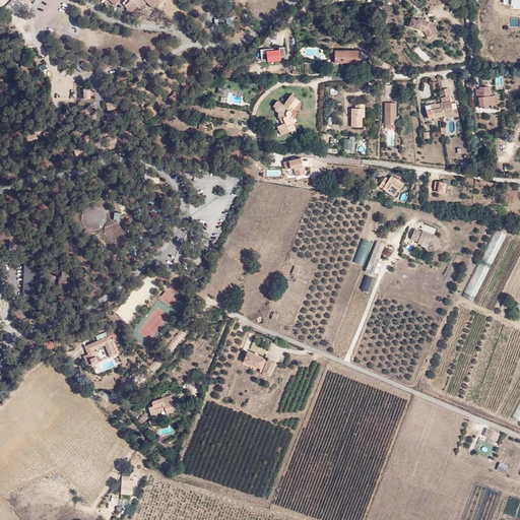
[(110,0),(115,5),(120,0),(126,0),(123,3),(128,8),(127,9),(135,17),(140,11),(138,10),(147,1),(153,8),(161,0),(163,1),(164,0),(110,0)]
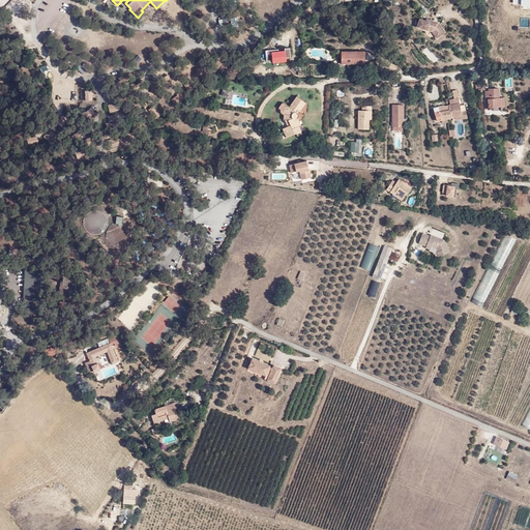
[(434,31),(436,34),(444,28),(440,23),(431,20),(430,22),(428,21),(421,20),(418,27),(434,31)]
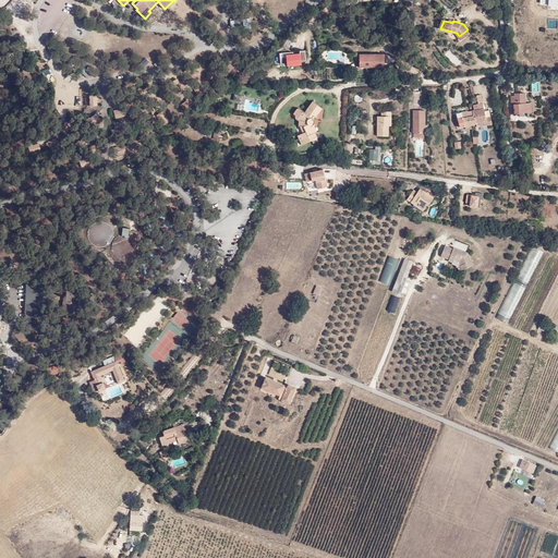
[(468,29),(459,36),(461,40),(470,34),(468,29)]
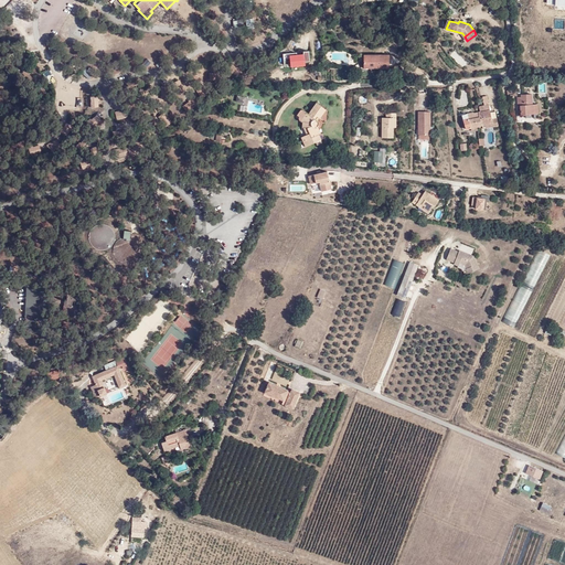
[(310,62),(309,51),(304,52),(304,54),(297,55),(297,52),(284,54),(285,65),(290,65),(291,67),(305,66),(305,63),(310,62)]
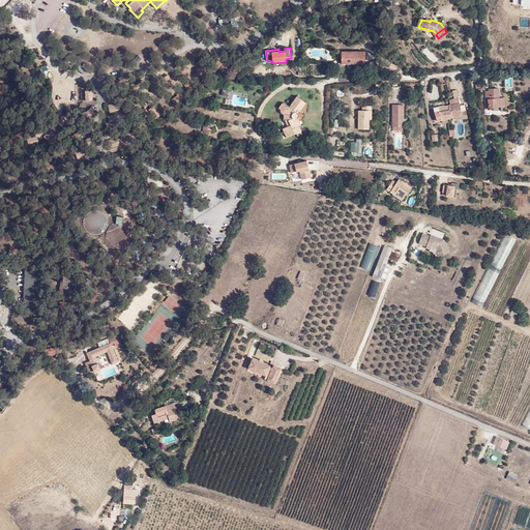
[(357,55),(357,52),(342,52),(342,64),(365,63),(365,55),(357,55)]
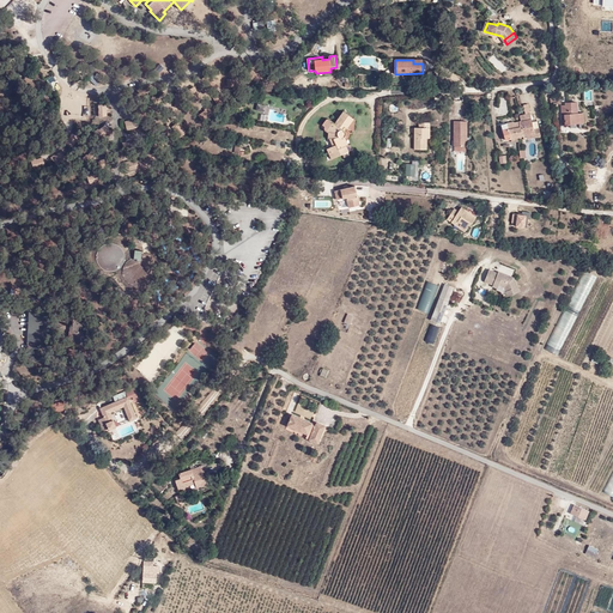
[(583,123),(583,113),(577,114),(576,102),(566,103),(566,96),(551,97),(551,104),(564,103),(565,105),(562,105),(562,115),(564,115),(565,125),(570,125),(583,123)]
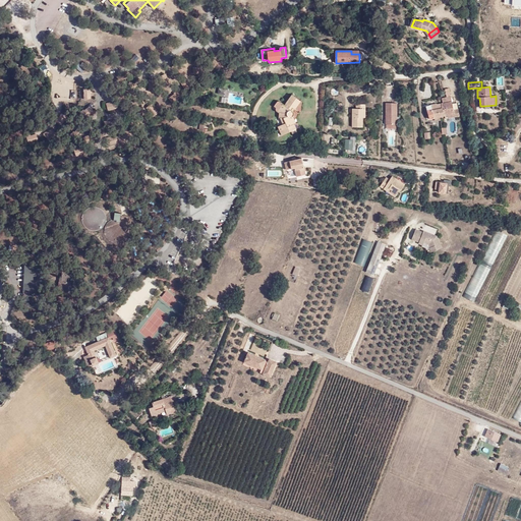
[(73,93),(73,87),(59,85),(59,92),(61,92),(60,98),(75,99),(76,93),(73,93)]
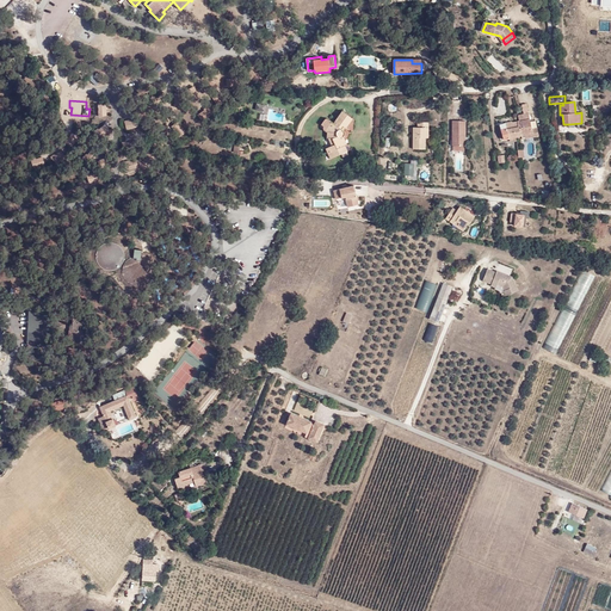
[(524,115),(518,116),(519,121),(517,122),(518,127),(519,127),(522,136),(522,140),(538,136),(537,128),(531,129),(526,106),(523,106),(524,115)]
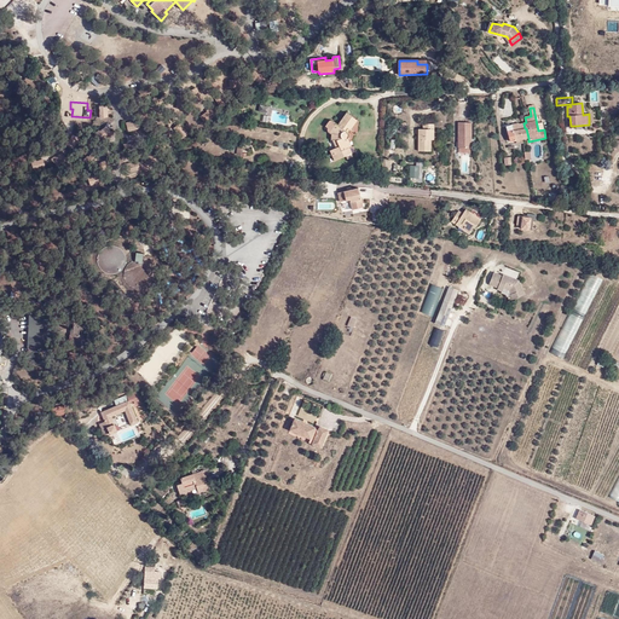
[(350,133),(347,131),(345,131),(347,128),(348,129),(350,129),(357,120),(347,113),(337,125),(336,123),(331,128),(331,134),(331,139),(333,139),(336,139),(340,146),(336,148),(330,150),(335,161),(352,152),(350,148),(351,146),(347,138),(350,137),(350,133)]
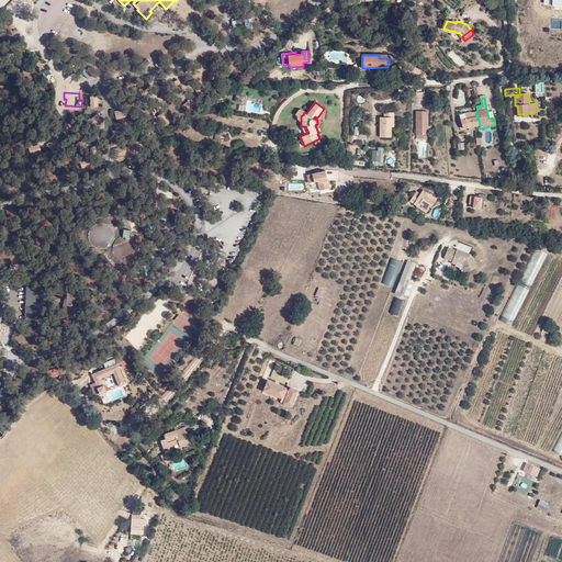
[(301,116),(305,112),(300,109),(295,114),(298,115),(298,120),(299,120),(301,116)]
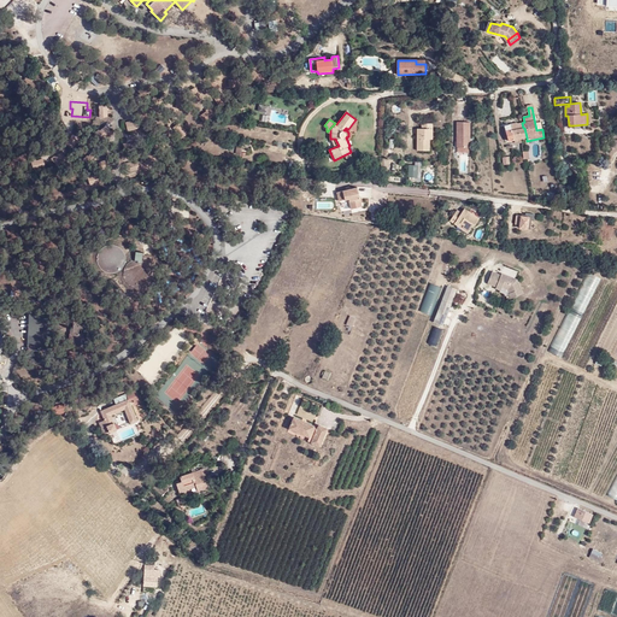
[(418,128),(417,129),(417,133),(417,150),(429,151),(429,139),(433,139),(433,123),(422,122),(422,128),(418,128)]
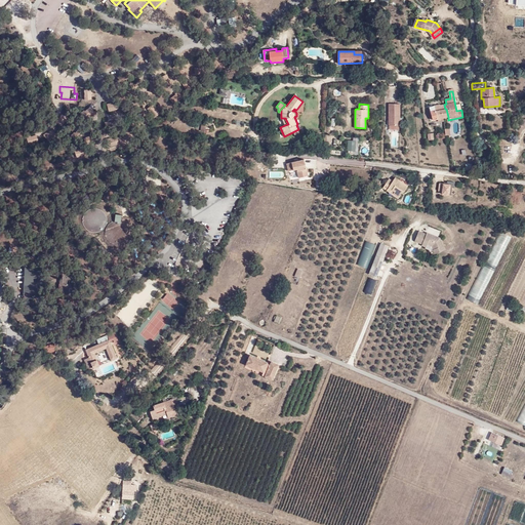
[(445,109),(444,105),(440,105),(434,106),(430,107),(434,120),(438,119),(443,118),(443,117),(441,110),(445,109)]
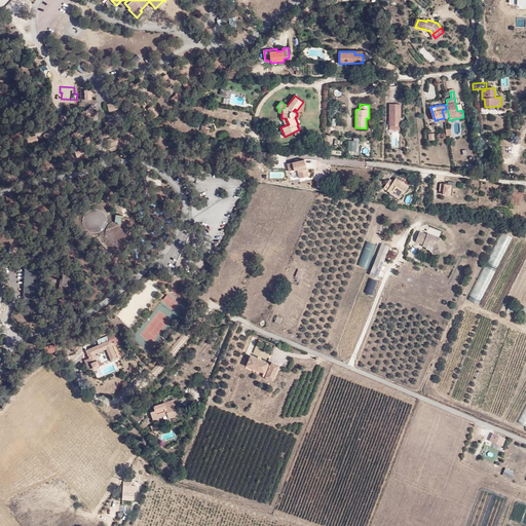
[(308,176),(304,159),(287,164),(289,172),(297,170),(299,178),(308,176)]
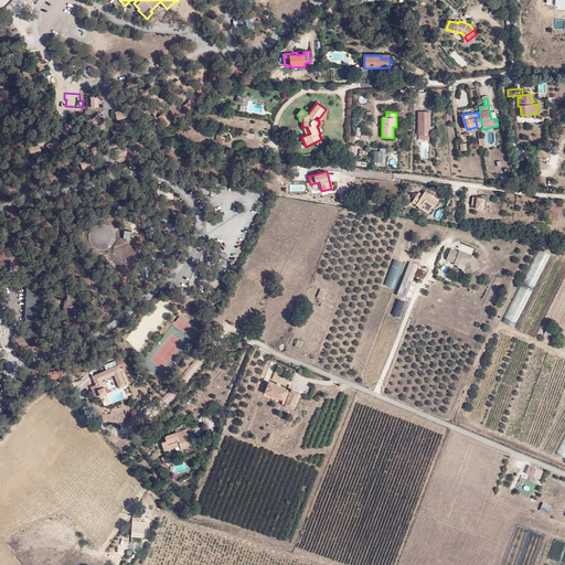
[(426,190),(423,194),(422,196),(417,193),(412,202),(428,213),(434,205),(435,206),(439,200),(426,190)]
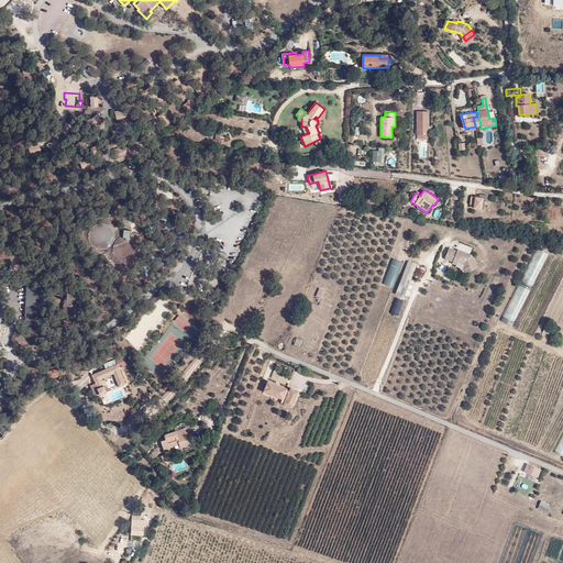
[(96,245),(113,232),(112,230),(111,227),(108,224),(105,223),(100,223),(97,223),(95,224),(92,225),(89,229),(88,232),(88,235),(88,240),(89,243),(91,245),(94,247),(98,249),(99,250),(96,245)]
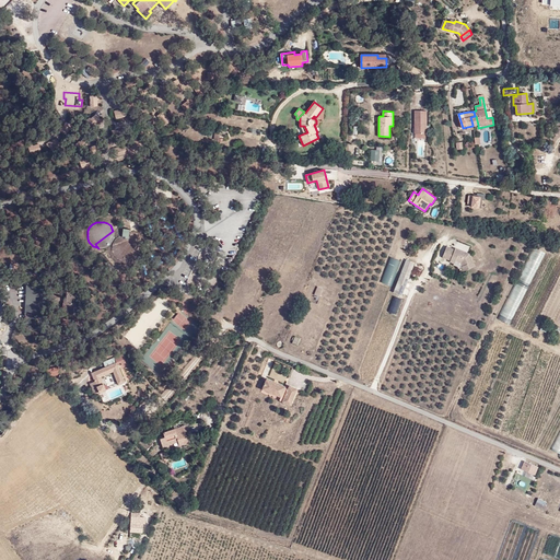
[(129,236),(129,229),(123,229),(123,236),(117,237),(114,241),(112,244),(112,249),(113,253),(116,256),(119,259),(124,259),(128,259),(132,257),(135,253),(136,248),(136,244),(135,242),(131,238),(129,236)]
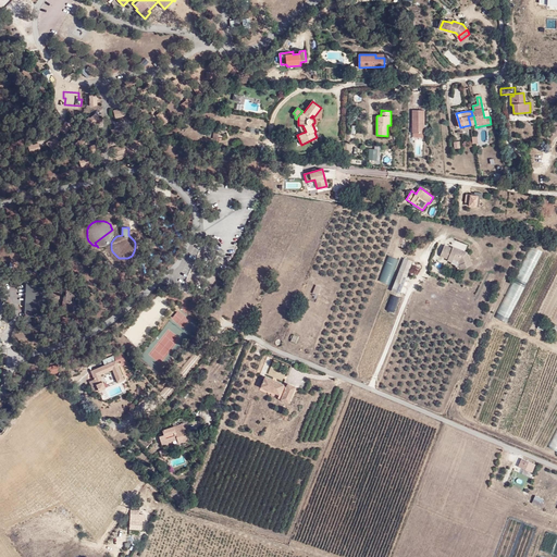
[(112,231),(112,230),(95,243),(98,247),(101,247),(104,246),(108,245),(110,243),(112,239),(113,236),(113,233),(112,231)]
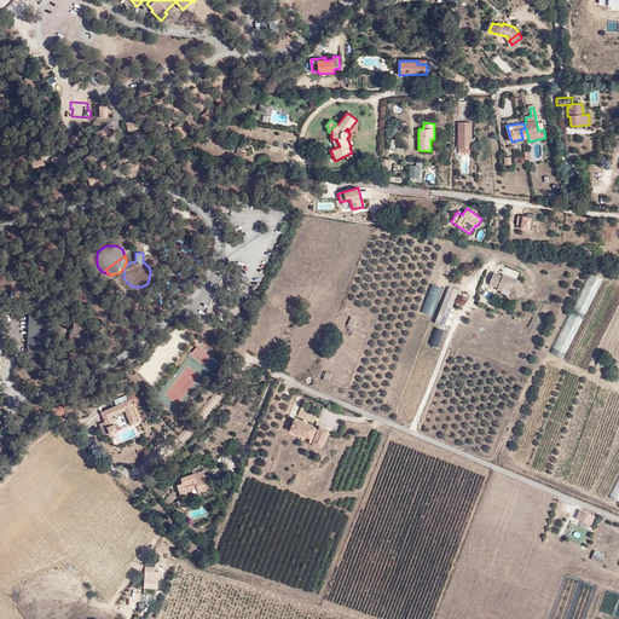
[(512,279),(503,277),(493,273),(490,284),(498,288),(499,284),(504,285),(503,288),(509,290),(512,294),(510,295),(513,300),(525,294),(519,281),(512,278),(512,279)]
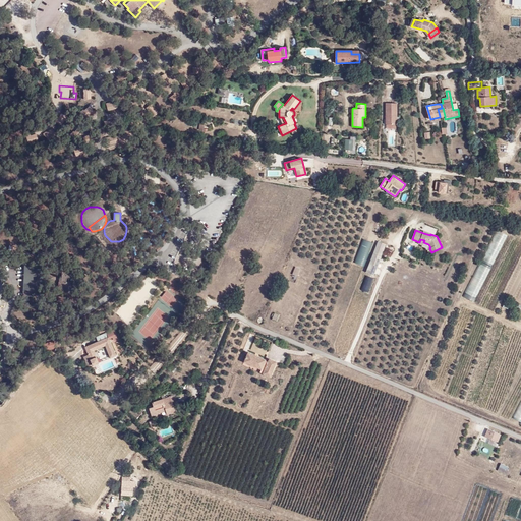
[(379,241),(369,265),(377,268),(386,244),(379,241)]
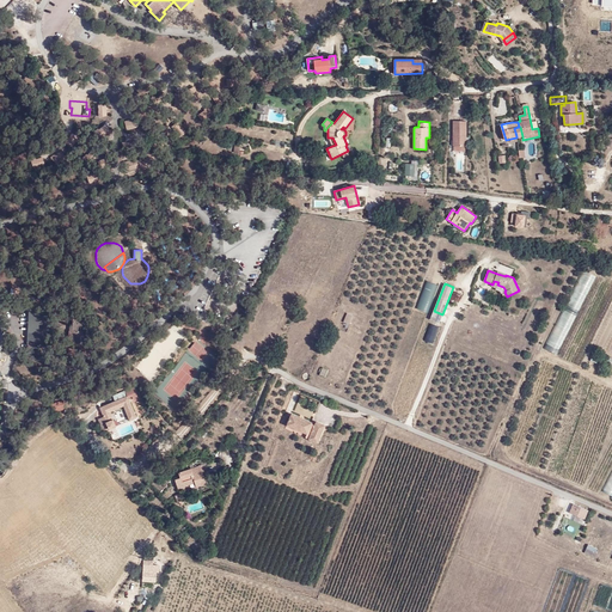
[(434,311),(433,314),(435,314),(433,320),(439,323),(442,314),(434,311)]
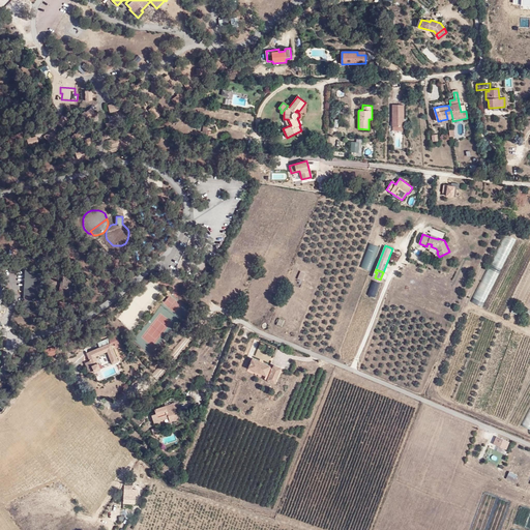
[(59,295),(68,296),(69,284),(72,284),(72,271),(63,270),(63,283),(63,287),(60,287),(59,295)]
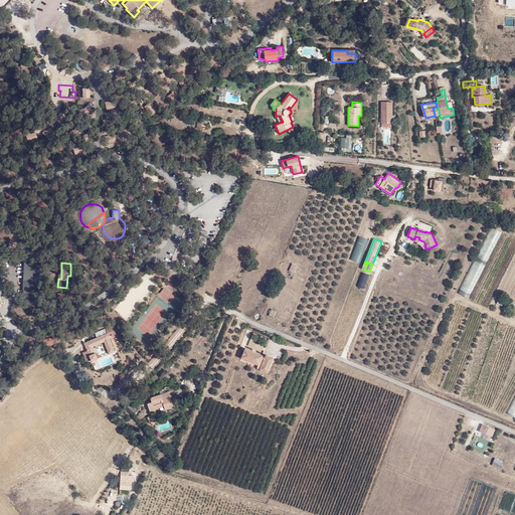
[(115,330),(113,325),(105,328),(107,333),(98,337),(84,343),(88,349),(82,351),(87,361),(92,359),(92,360),(98,358),(93,345),(104,341),(109,353),(116,351),(108,333),(115,330)]
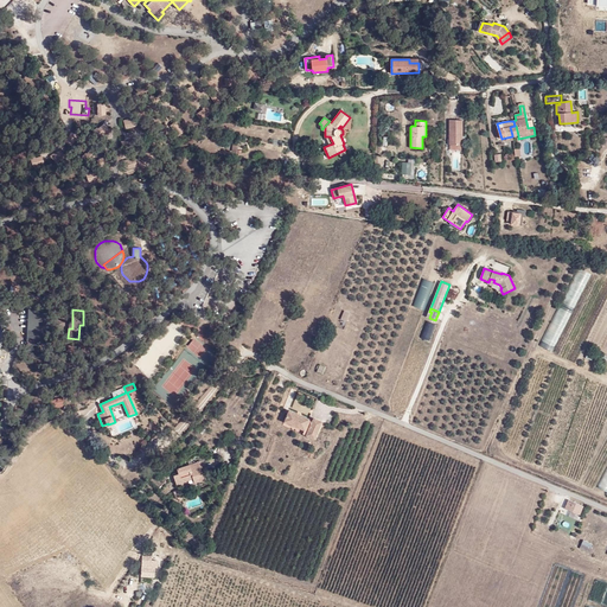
[(126,393),(123,387),(113,391),(115,397),(126,393)]
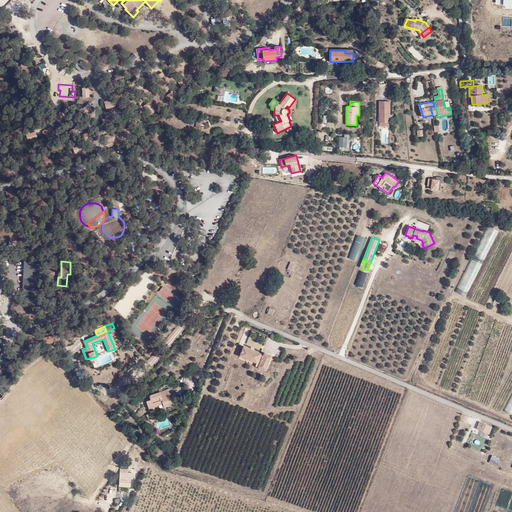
[(29,331),(26,332),(24,333),(23,336),(23,339),(25,342),(27,344),(31,344),(33,343),(35,340),(36,337),(35,334),(34,332),(32,331),(29,331)]
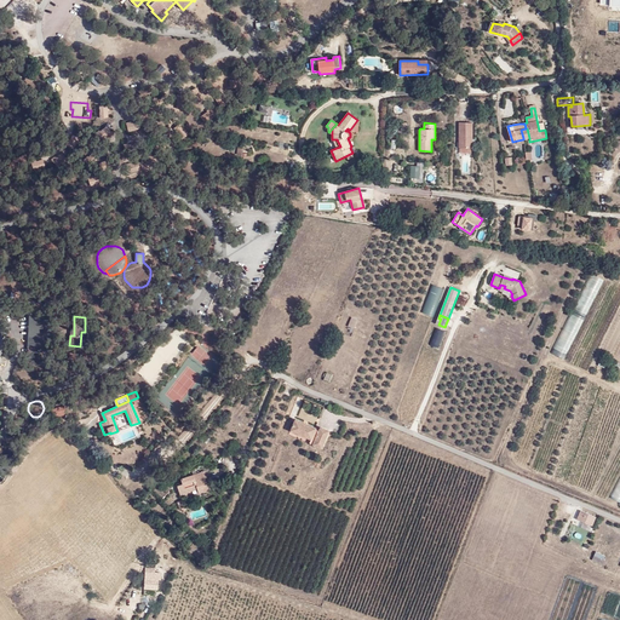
[(22,413),(18,413),(15,417),(13,422),(16,425),(18,428),(22,429),(26,428),(28,426),(30,423),(30,419),(29,415),(26,413),(22,413)]
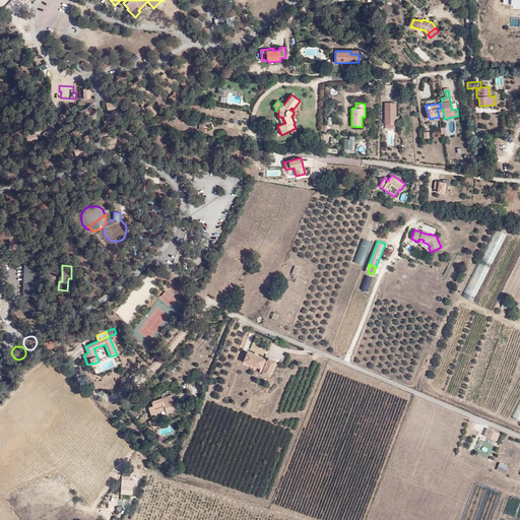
[(262,368),(271,371),(275,362),(269,359),(268,362),(265,361),(265,360),(249,353),(245,362),(262,369),(262,368)]
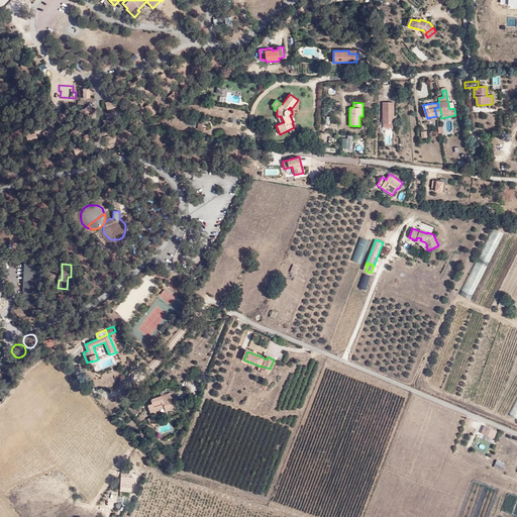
[(269,374),(270,369),(261,366),(261,367),(259,370),(269,374)]
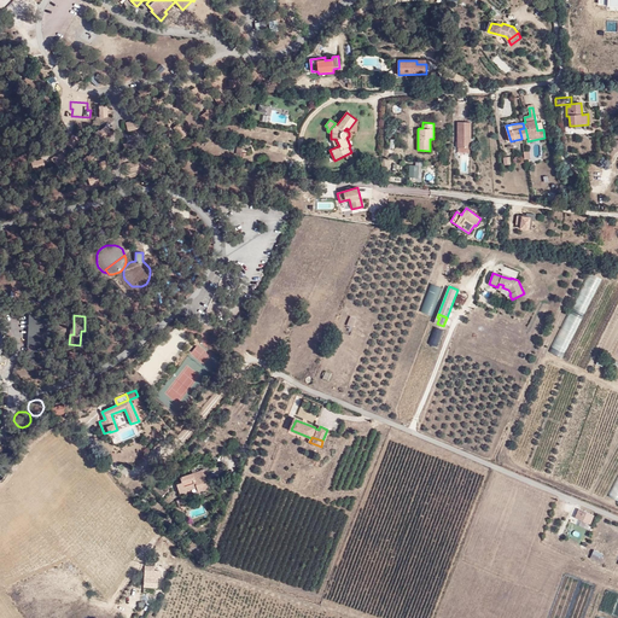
[(208,488),(204,477),(202,470),(181,477),(184,482),(178,484),(179,490),(197,484),(198,487),(199,490),(208,488)]
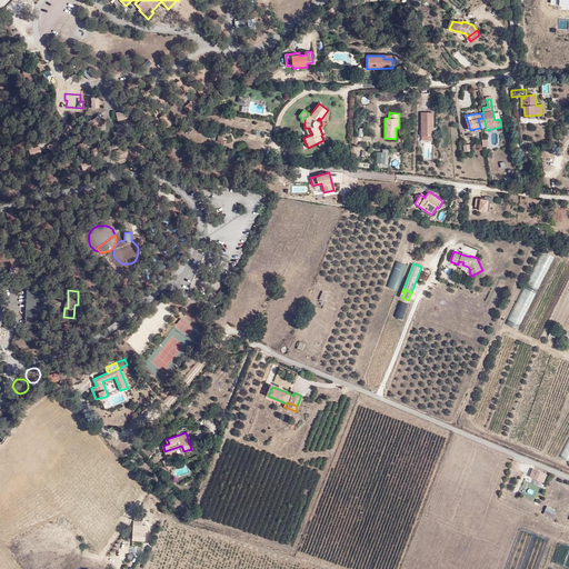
[(169,466),(167,459),(163,460),(166,466),(167,466),(168,469),(170,468),(171,469),(173,469),(172,467),(171,467),(171,465),(169,466)]
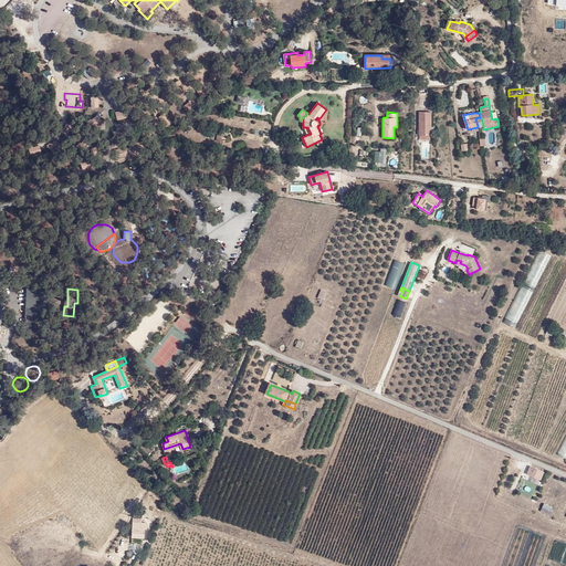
[(536,478),(540,470),(531,465),(528,472),(531,473),(531,475),(536,478)]
